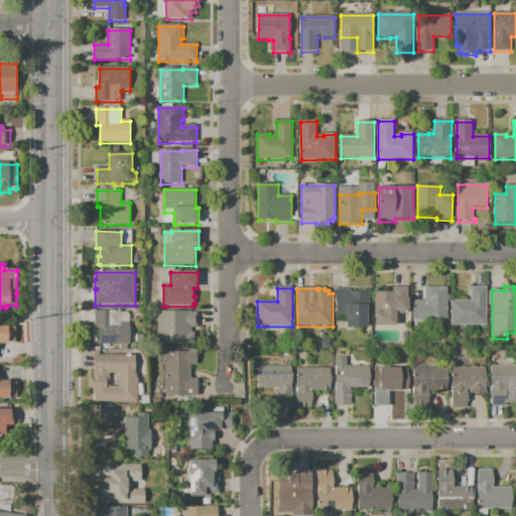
[(376,293),(393,293),(393,288),(409,288),(408,314),(400,314),(400,312),(397,312),(397,327),(376,327),(376,313),(376,293)]
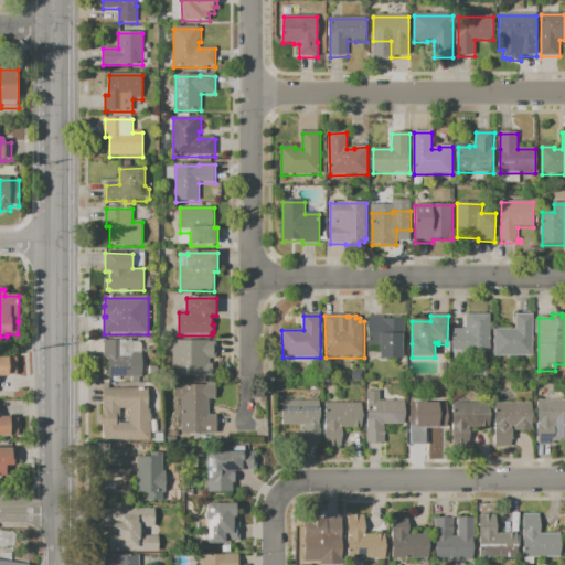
[(452,330),(467,330),(466,317),(468,317),(468,316),(491,316),(491,351),(452,352),(452,330)]
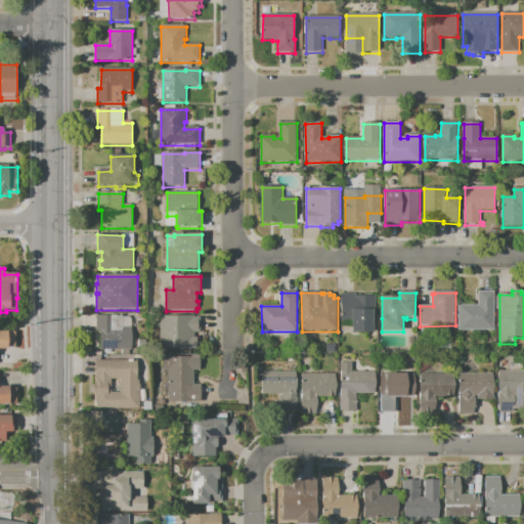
[(460,331),(459,307),(479,307),(479,293),(494,293),(494,331),(460,331)]
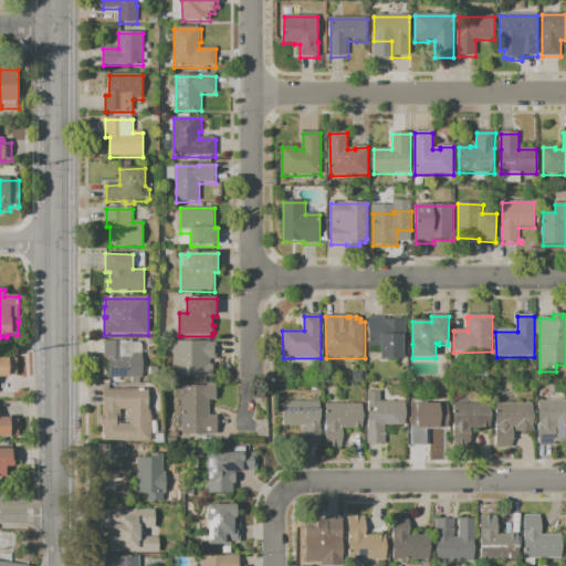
[(369,318),(386,318),(386,321),(406,321),(406,360),(380,360),(380,347),(369,347),(369,318)]
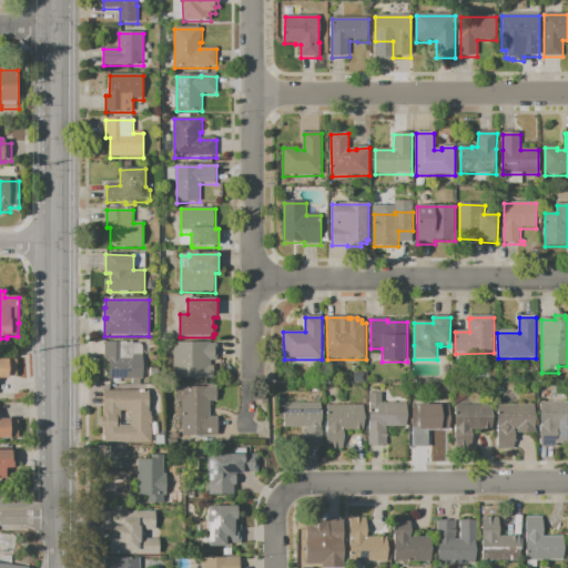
[(110,381),(110,361),(105,361),(105,343),(133,343),(133,356),(143,356),(143,381),(110,381)]
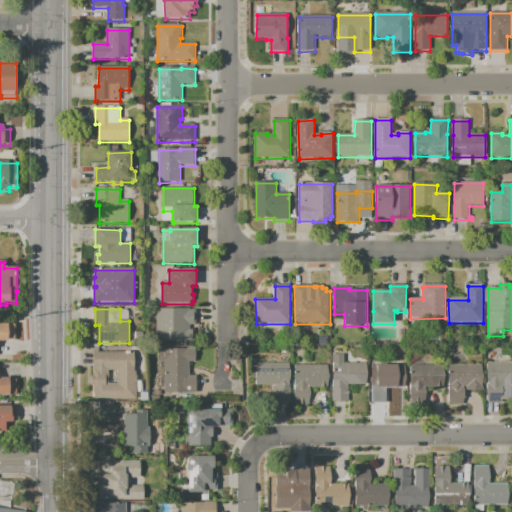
[(193,342),(157,342),(157,310),(191,310),(191,311),(196,311),(196,326),(191,326),(191,331),(193,331),(193,342)]
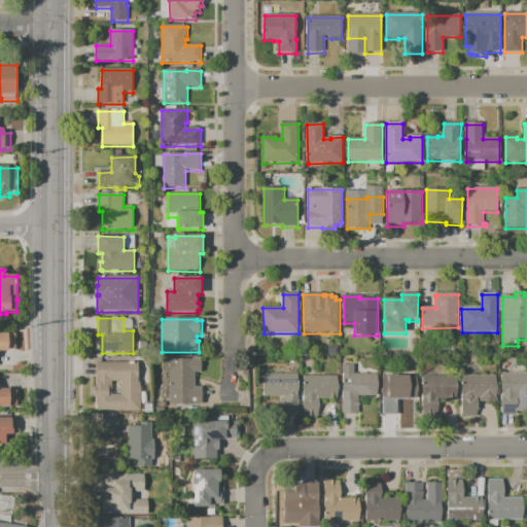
[(0,335),(16,335),(16,350),(8,350),(8,352),(0,352),(0,335)]
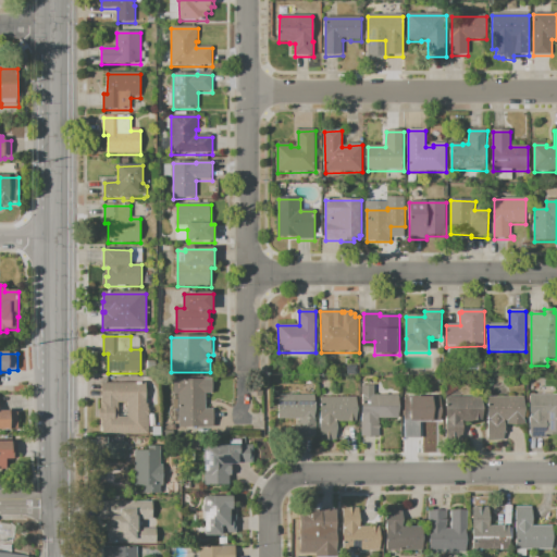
[(214,429),(180,429),(180,395),(174,395),(174,381),(213,381),(213,395),(207,395),(207,411),(214,411),(214,429)]
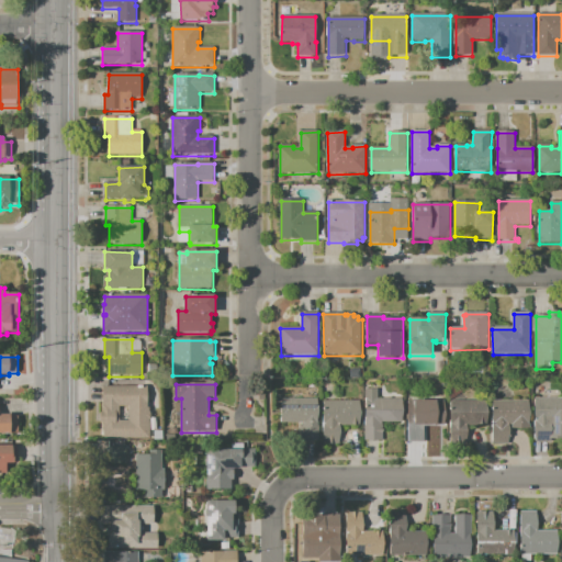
[(103,389),(148,388),(148,409),(150,409),(150,414),(152,414),(152,420),(150,420),(150,438),(104,439),(104,431),(103,431),(103,424),(101,424),(101,414),(103,414),(103,406),(104,406),(104,405),(103,405),(103,389)]
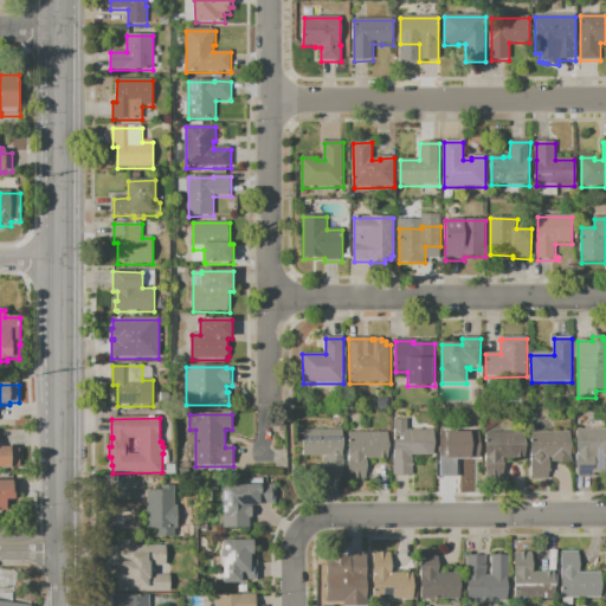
[(434,431),(434,457),(414,457),(414,477),(395,477),(394,421),(408,421),(408,431),(434,431)]
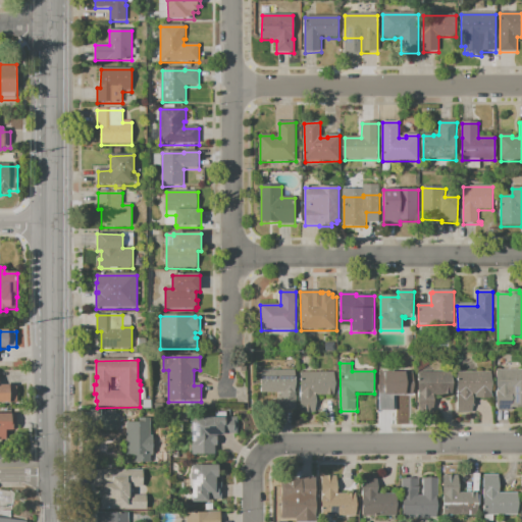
[(296,371),(296,412),(281,412),(281,395),(262,395),(262,372),(296,371)]
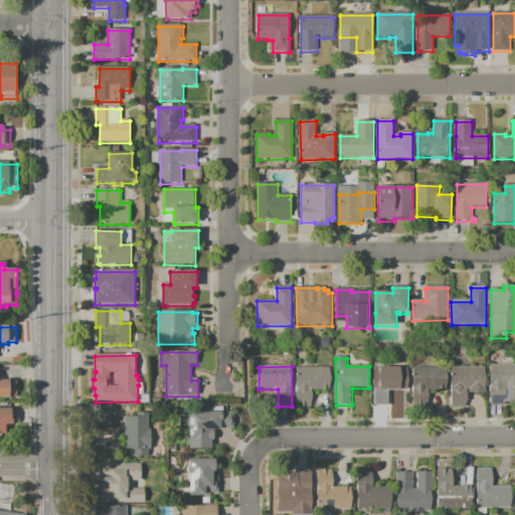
[(514,366),(514,403),(506,403),(506,406),(491,406),(491,366),(514,366)]
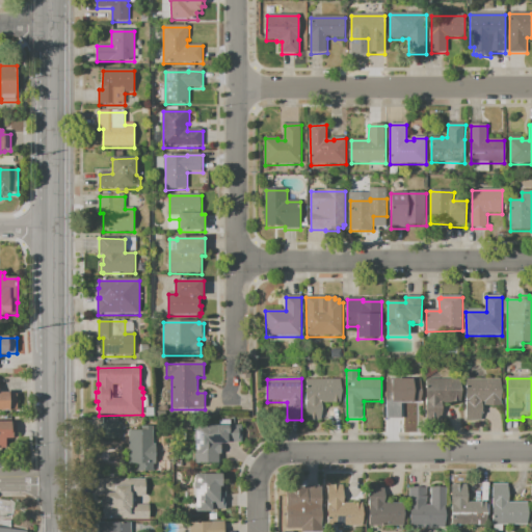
[(341,380),(341,404),(323,404),(323,422),(308,422),(308,381),(341,380)]
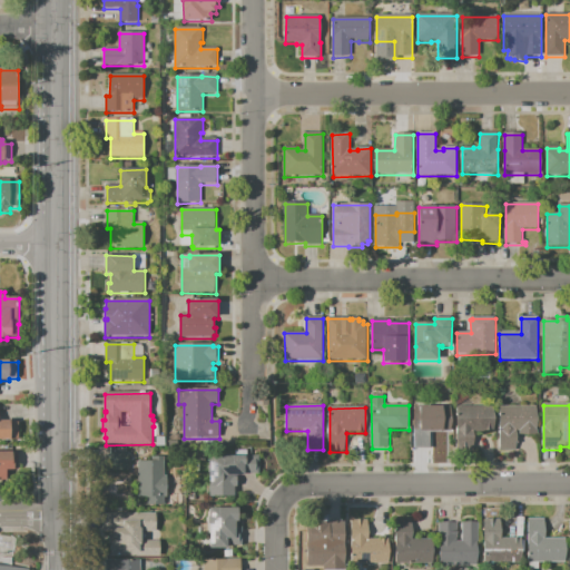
[(451,408),(452,432),(431,433),(431,452),(415,452),(415,408),(451,408)]
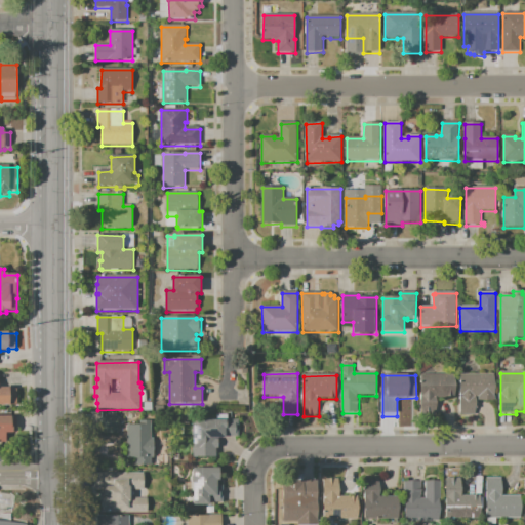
[(494,375),(494,402),(479,402),(479,398),(477,398),(477,416),(461,416),(461,376),(494,375)]
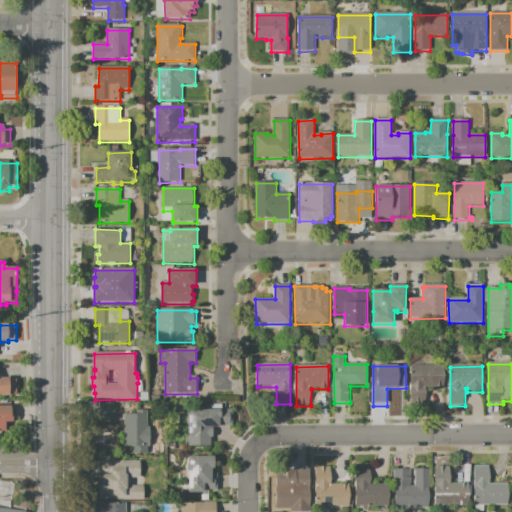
[(444,367),(444,389),(426,389),(426,406),(411,406),(411,367),(444,367)]
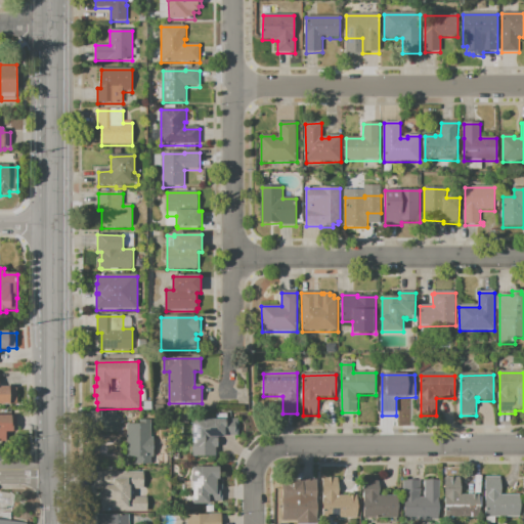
[(18,405),(0,405),(0,390),(1,390),(1,388),(10,388),(10,390),(18,390),(18,405)]
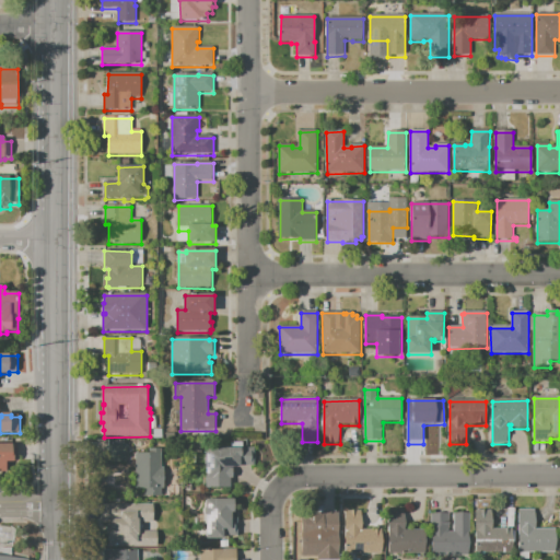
[(0,445),(19,445),(20,463),(8,463),(8,474),(0,474),(0,445)]
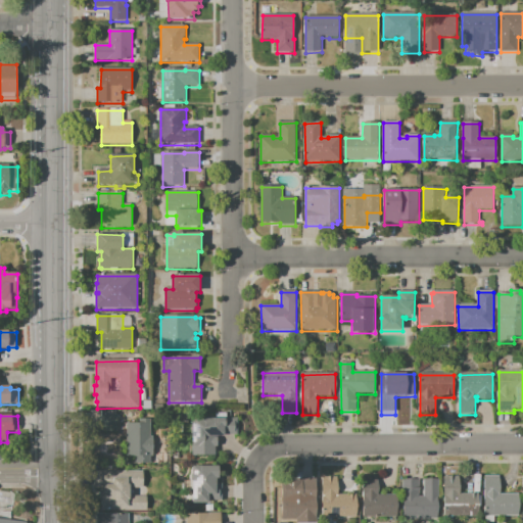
[(119,417),(119,433),(103,433),(103,417),(119,417)]
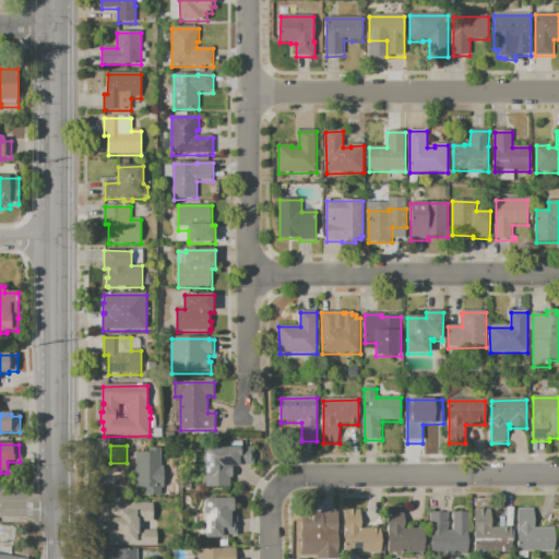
[(137,454),(151,454),(150,449),(162,449),(162,467),(164,467),(165,489),(162,489),(163,497),(144,497),(144,489),(137,489),(137,454)]
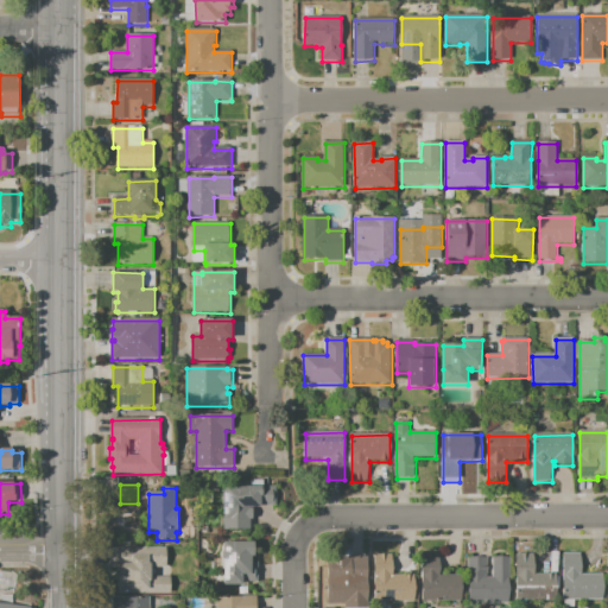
[(277,488),(277,507),(261,507),(261,508),(254,508),(254,520),(252,520),(252,531),(225,531),(225,488),(277,488)]
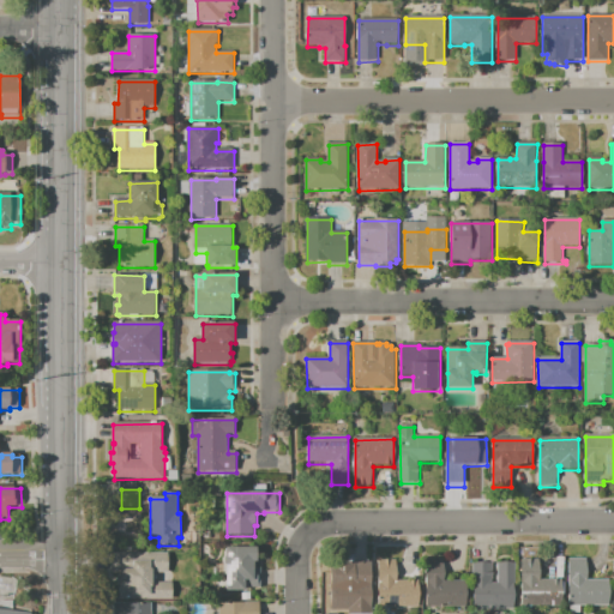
[(262,589),(246,589),(246,593),(227,593),(227,566),(226,566),(226,559),(227,559),(227,549),(258,549),(258,570),(262,570),(262,589)]
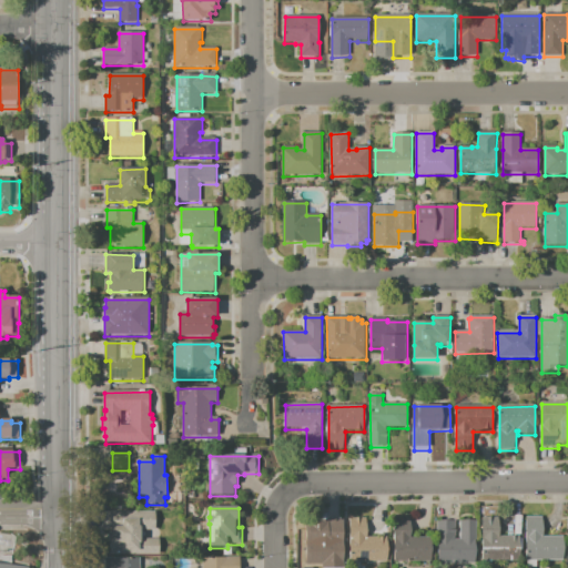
[(161,555),(112,555),(112,544),(110,544),(110,533),(113,533),(113,530),(104,530),(104,513),(156,513),(156,530),(144,530),(144,540),(161,540),(161,555)]
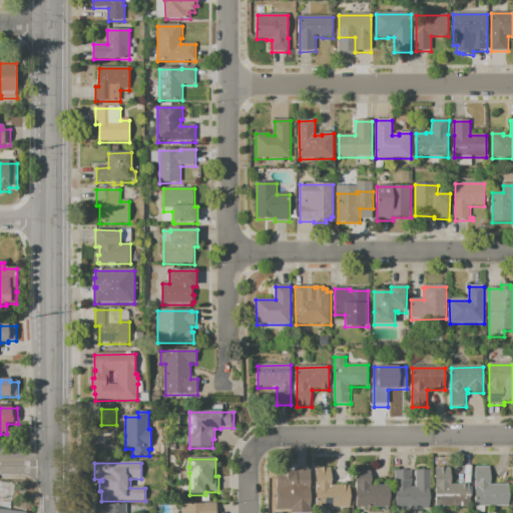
[(477,508),(476,468),(491,468),(491,486),(510,486),(510,507),(477,508)]
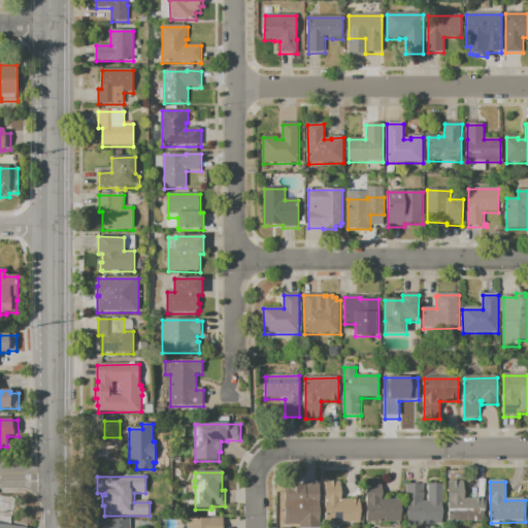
[(327,524),(327,483),(341,483),(341,500),(360,500),(361,524),(327,524)]
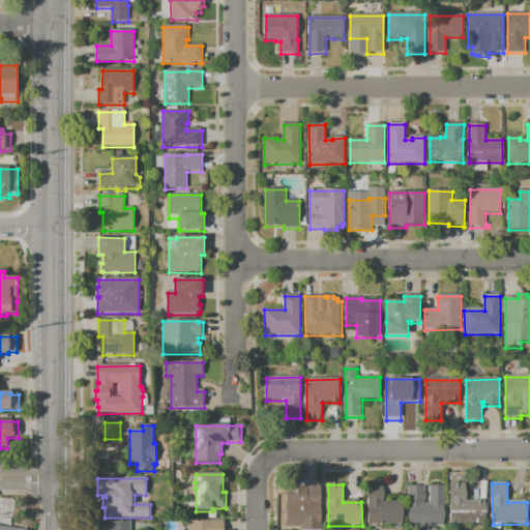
[(451,525),(451,484),(466,484),(466,502),(486,502),(486,525),(451,525)]
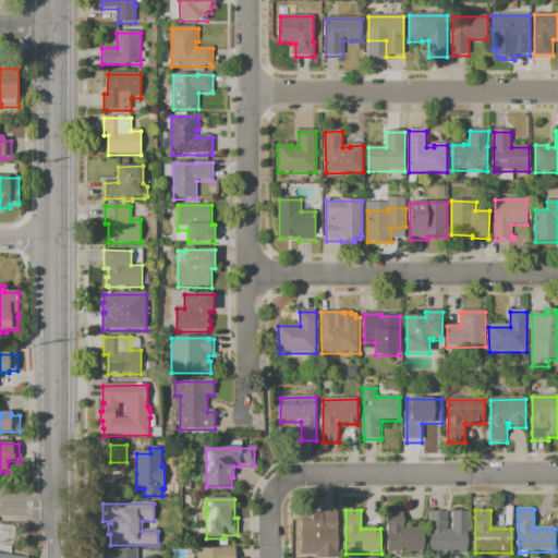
[(389,554),(389,511),(404,511),(404,530),(424,530),(425,553),(389,554)]
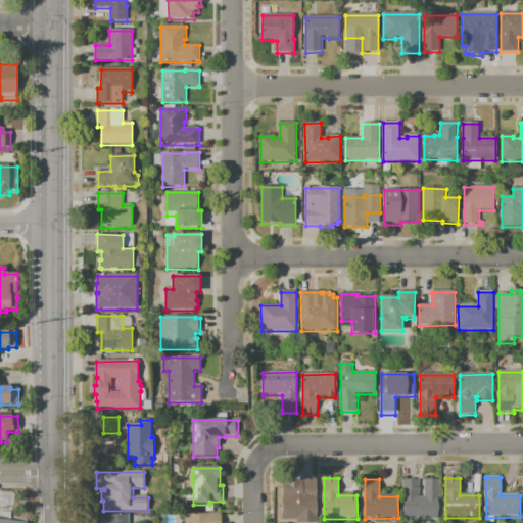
[(317,521),(283,521),(283,498),(302,498),(302,480),(317,480),(317,521)]
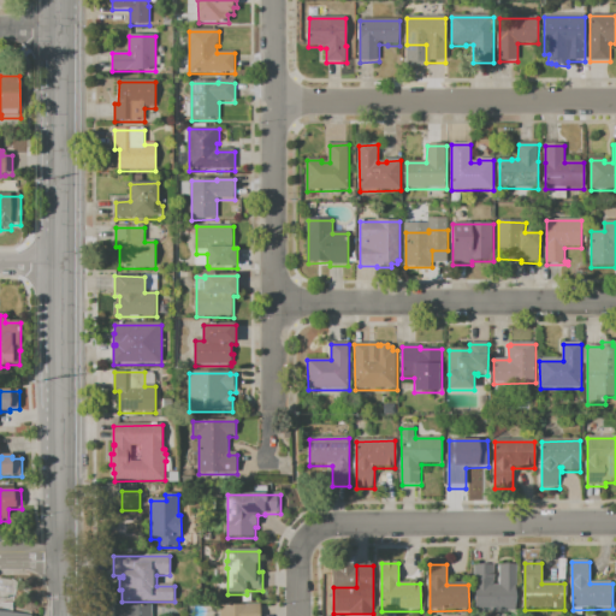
[(478,612),(477,567),(495,567),(496,587),(501,587),(501,567),(517,567),(517,612),(478,612)]
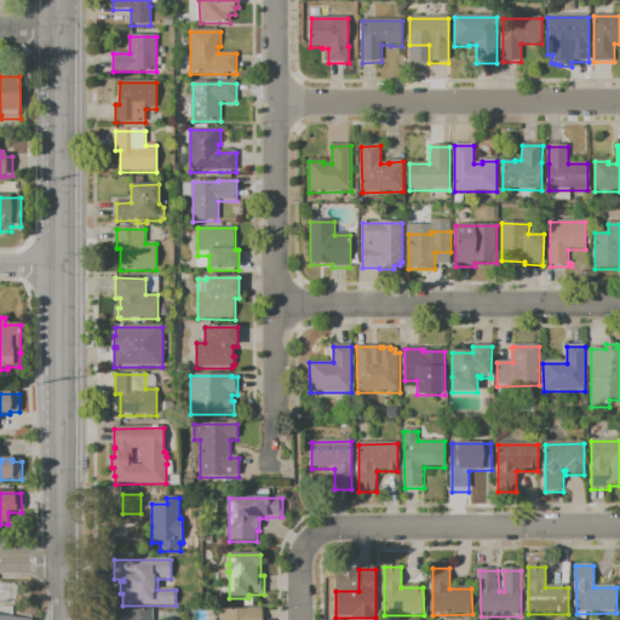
[(0,619),(28,619),(29,616),(3,616),(7,607),(0,606),(0,619)]
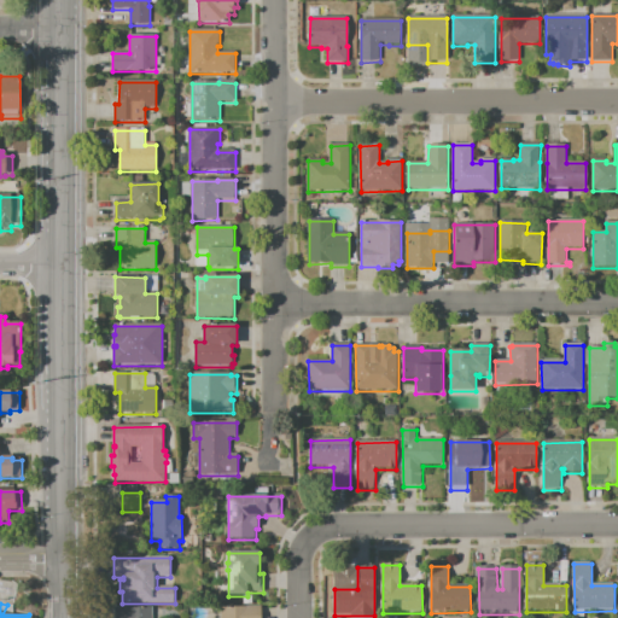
[(149,617),(149,606),(111,606),(111,617),(149,617)]
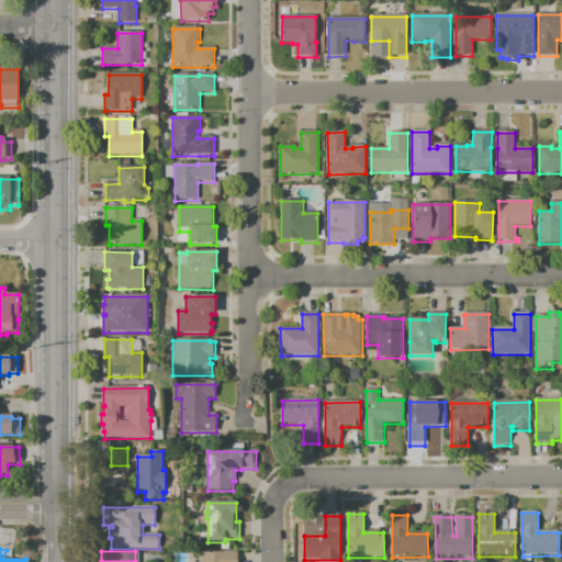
[(202,561),(202,552),(238,552),(238,561),(202,561)]
